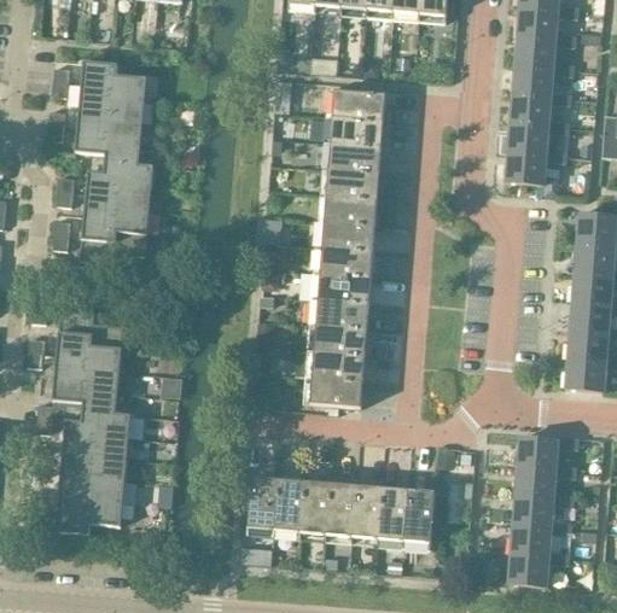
[(367,0),(367,9),(393,11),(394,0),(367,0)]
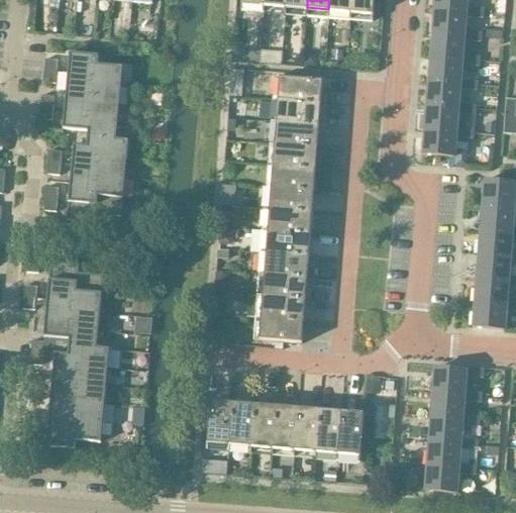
[(329,0),(328,9),(351,11),(352,0),(329,0)]
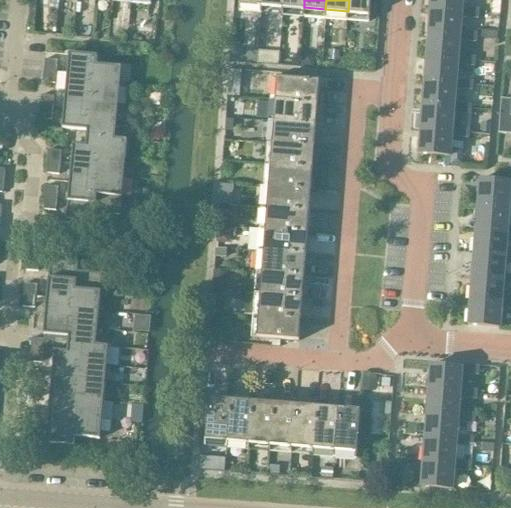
[(349,0),(348,11),(369,13),(369,0),(349,0)]
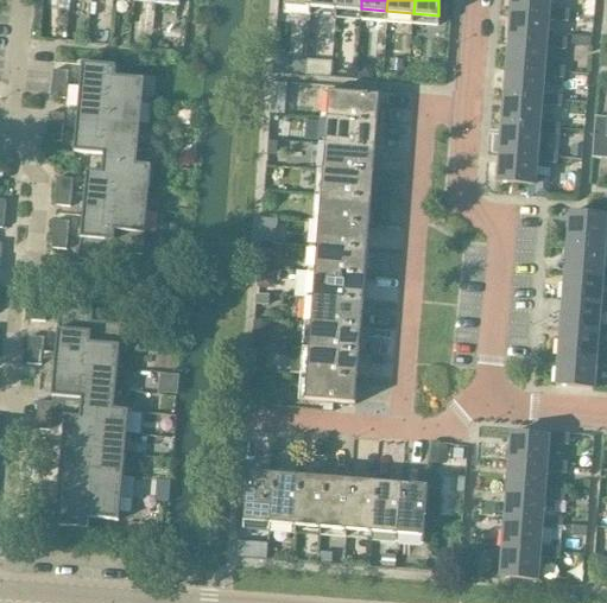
[(510,6),(507,35),(547,37),(547,33),(548,16),(568,17),(568,7),(549,5),(549,8),(510,6)]
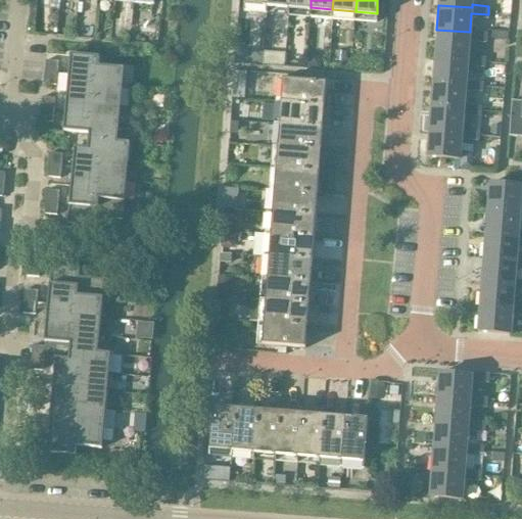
[(436,30),(434,54),(468,57),(468,53),(469,37),(486,39),(487,30),(470,29),(470,32),(436,30)]
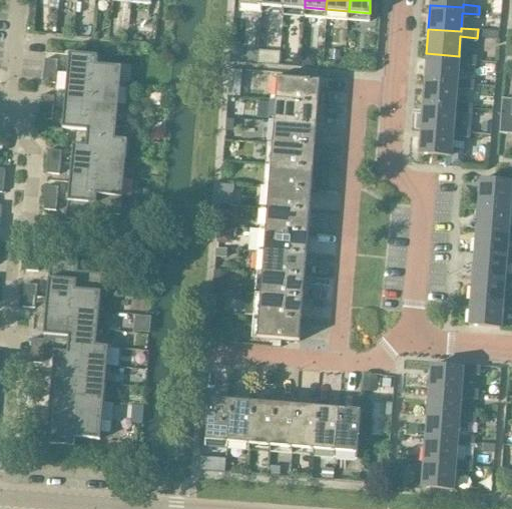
[(69,51),(67,70),(95,72),(94,81),(119,83),(120,65),(95,63),(96,53),(69,51)]
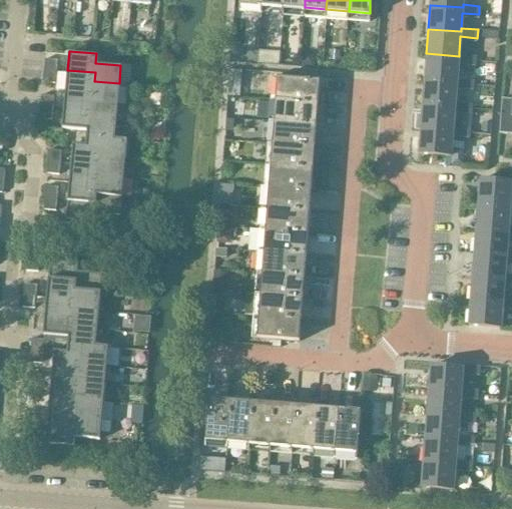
[(426,53),(424,77),(457,80),(457,76),(458,61),(475,62),(476,53),(459,52),(459,56),(426,53)]
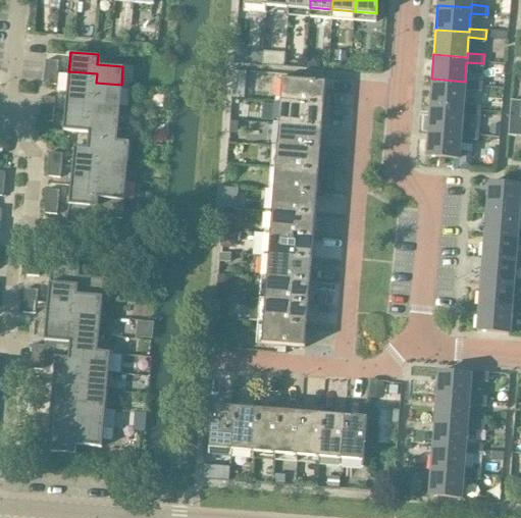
[(45,57),(44,69),(56,70),(58,58),(45,57)]
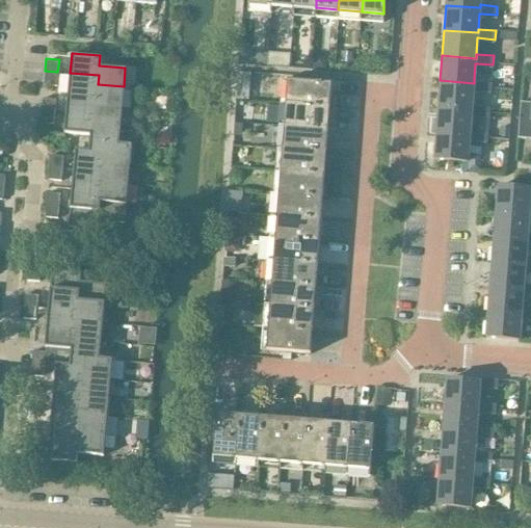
[(44,83),(56,84),(57,72),(45,71),(44,83)]
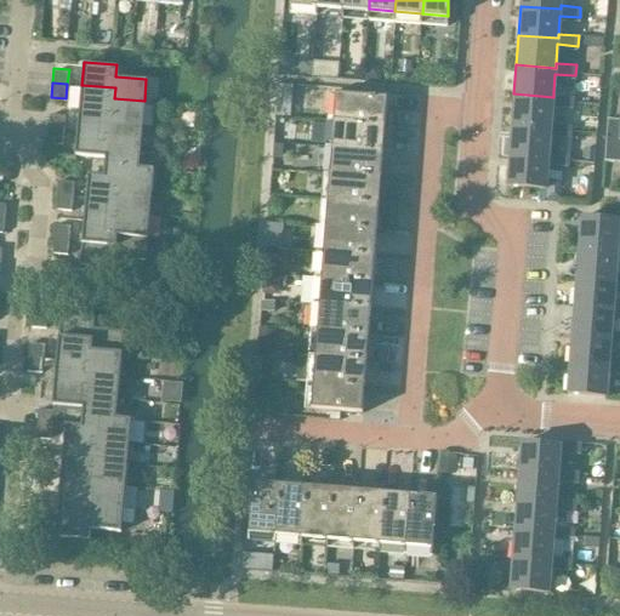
[(81,85),(79,107),(113,109),(112,120),(142,123),(144,101),(114,98),(115,87),(81,85)]
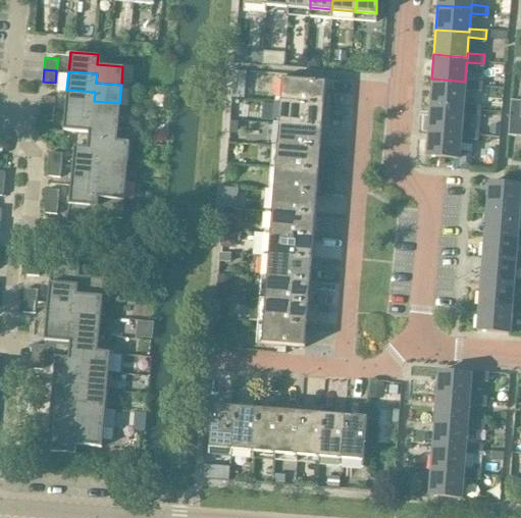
[(281,76),(279,99),(323,102),(324,90),(322,90),(322,81),(325,81),(325,80),(281,76)]
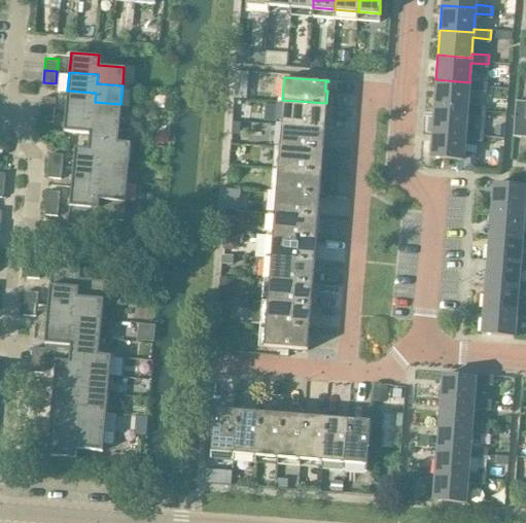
[(435,79),(433,105),(467,107),(467,102),(468,86),(486,89),(487,79),(469,78),(469,82),(435,79)]
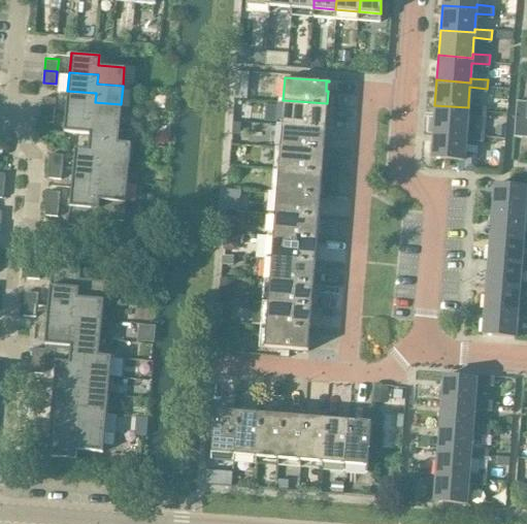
[(67,91),(66,109),(94,111),(94,121),(120,123),(121,104),(95,102),(96,93),(67,91)]
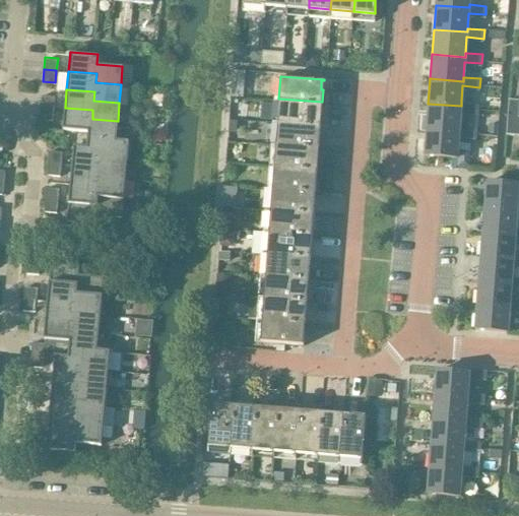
[(42,93),(41,105),(53,107),(54,94),(42,93)]
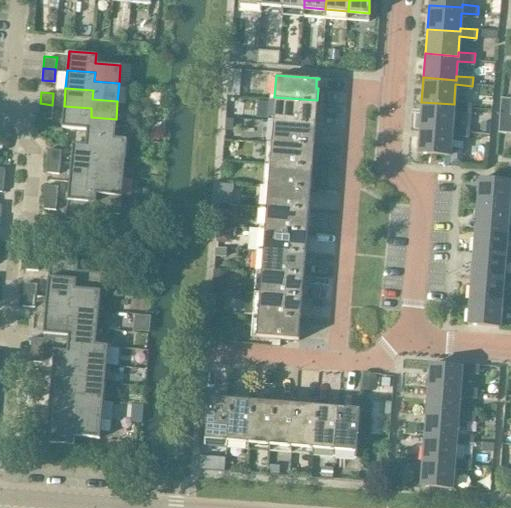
[(510,96),(500,96),(498,130),(510,131),(510,96)]
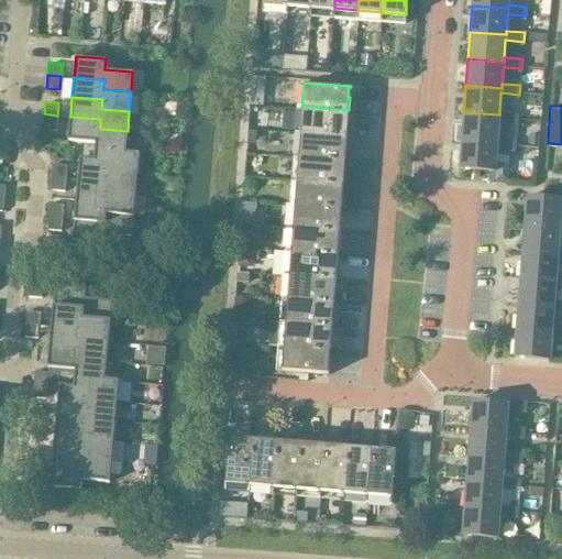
[(301,107),(299,131),(346,134),(348,119),(345,119),(345,111),(349,111),(349,110),(301,107)]
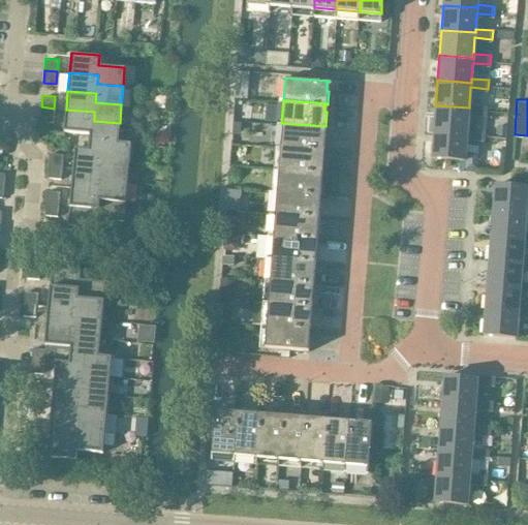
[(435,105),(433,129),(467,132),(467,127),(468,113),(486,114),(487,104),(469,102),(469,107),(435,105)]
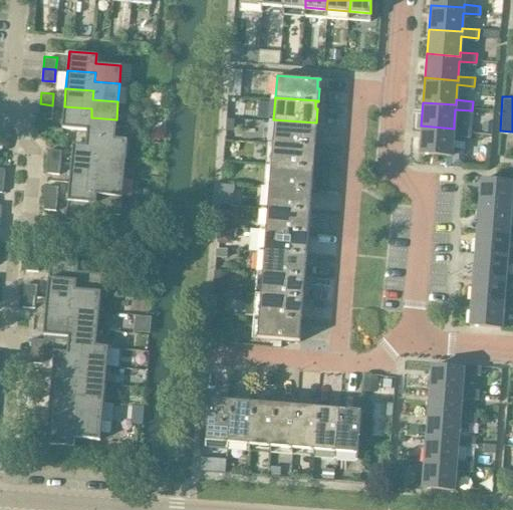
[(51,116),(52,105),(40,103),(39,115),(51,116)]
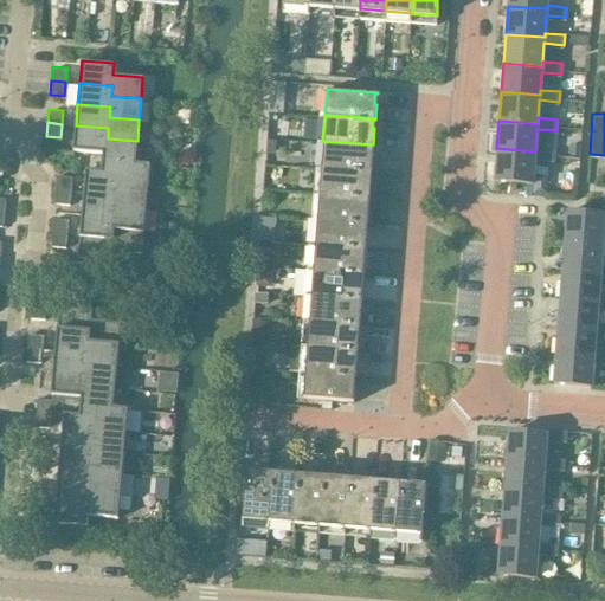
[(104,149),(103,160),(135,162),(137,141),(108,139),(108,128),(76,125),(73,147),(104,149)]
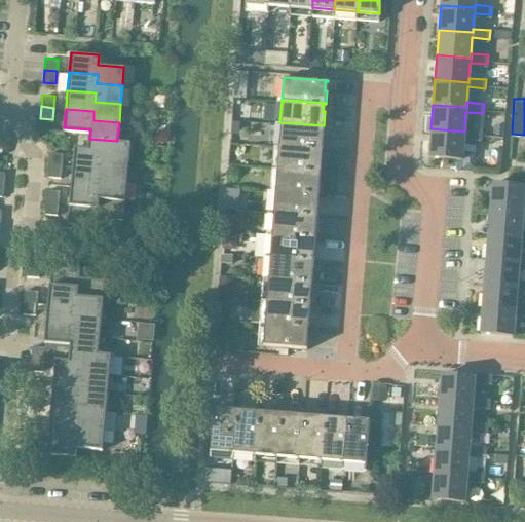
[(279,122),(278,144),(323,147),(324,135),(321,135),(322,125),(324,125),(279,122)]
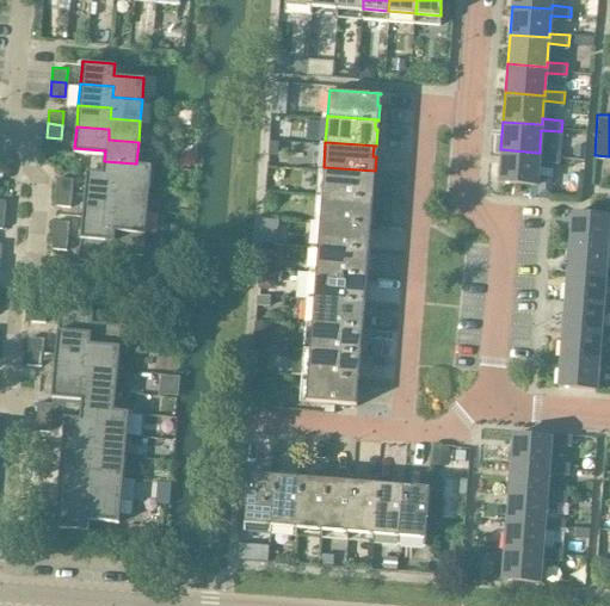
[(500,149),(498,178),(537,181),(538,159),(559,160),(560,149),(540,147),(540,153),(500,149)]
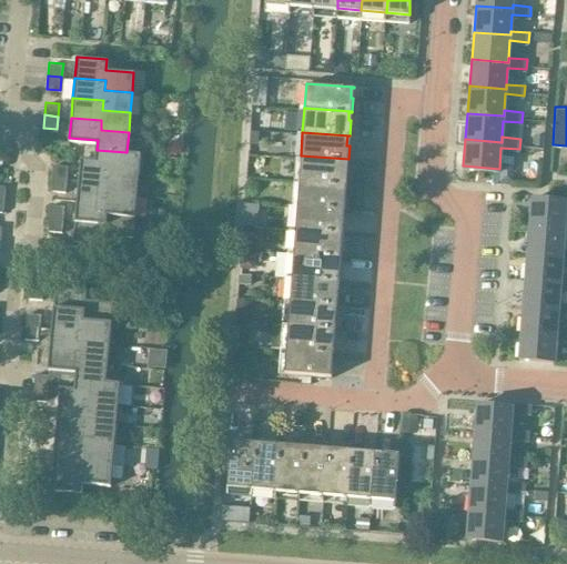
[(81,157),(79,179),(108,181),(109,171),(138,173),(140,153),(127,152),(97,150),(95,158),(81,157)]
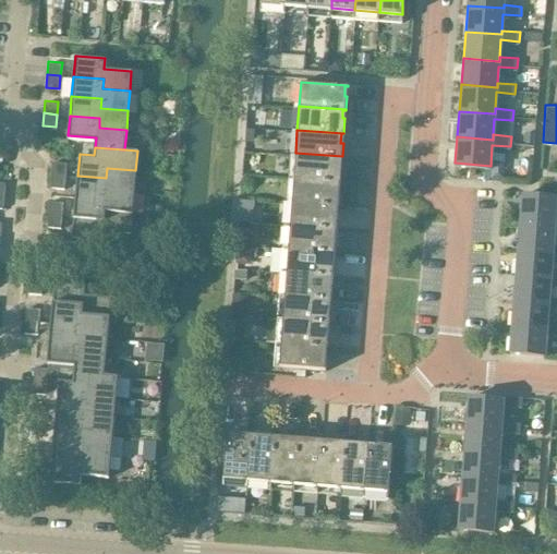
[(295,153),(293,176),(340,179),(341,166),(338,166),(339,157),(342,158),(342,156),(295,153)]
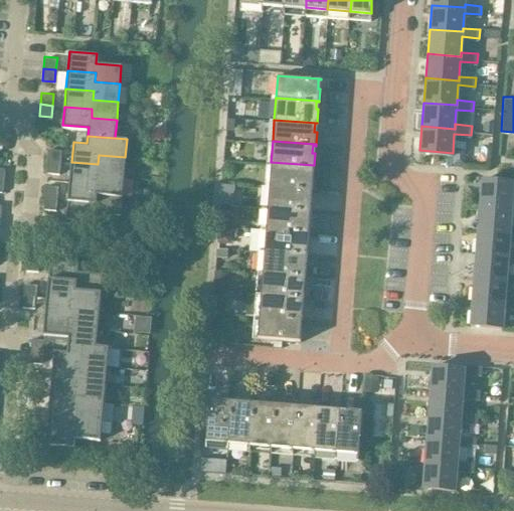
[(48,148),(47,160),(59,161),(60,149),(48,148)]
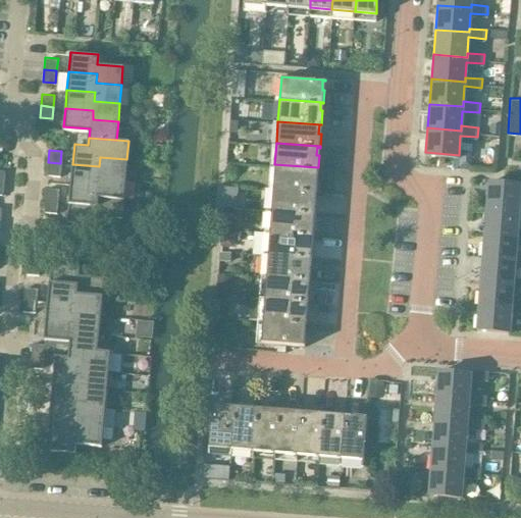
[(72,164),(71,182),(98,185),(99,175),(125,178),(126,159),(100,157),(99,166),(72,164)]
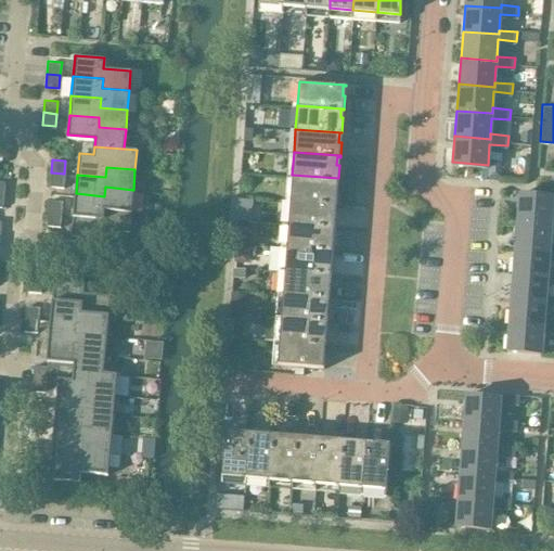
[(63,186),(64,174),(51,173),(50,184),(63,186)]
